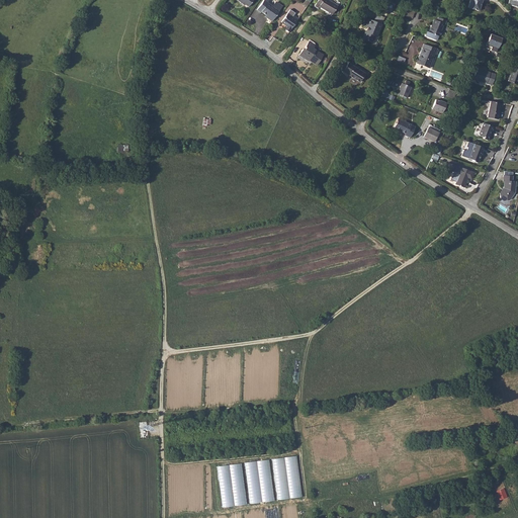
[(267,19),(271,22),(279,10),(282,7),(281,6),(277,2),(275,3),(273,7),(268,3),(269,0),(268,0),(263,0),(256,11),(260,13),(261,12),(265,15),(267,16),(267,19)]
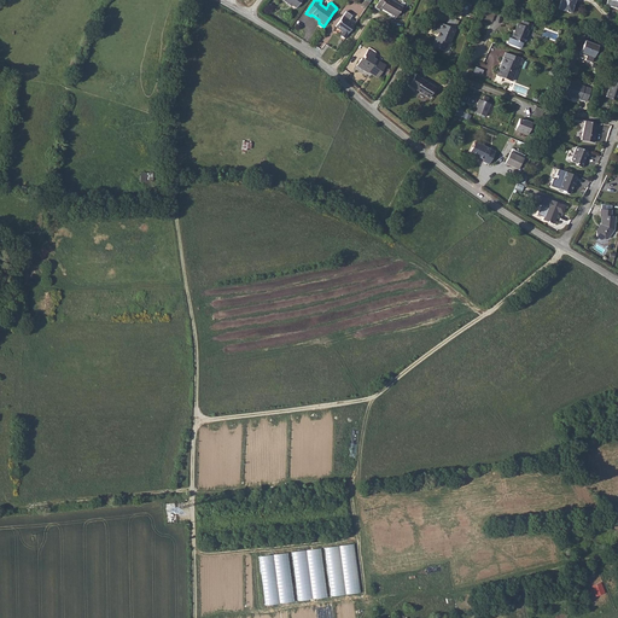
[(390,0),(379,0),(374,7),(379,10),(380,9),(396,17),(402,7),(390,0)]
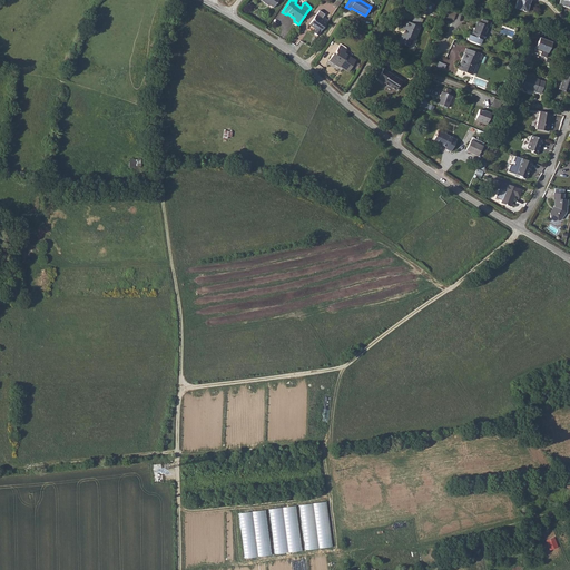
[(517,0),(514,9),(527,13),(530,0),(517,0)]
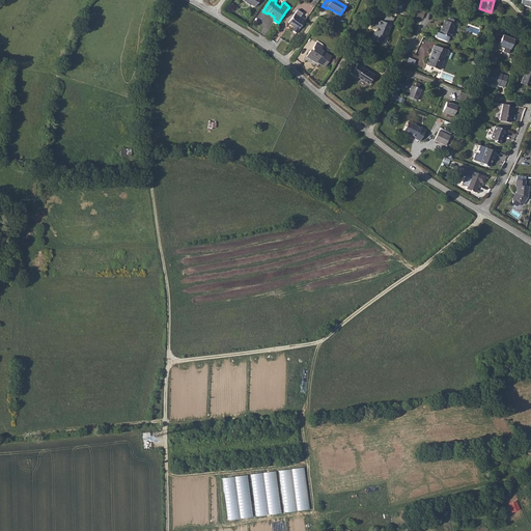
[(298,23),(302,25),(311,11),(308,9),(308,8),(307,7),(308,5),(303,2),(294,15),(300,19),(298,23)]
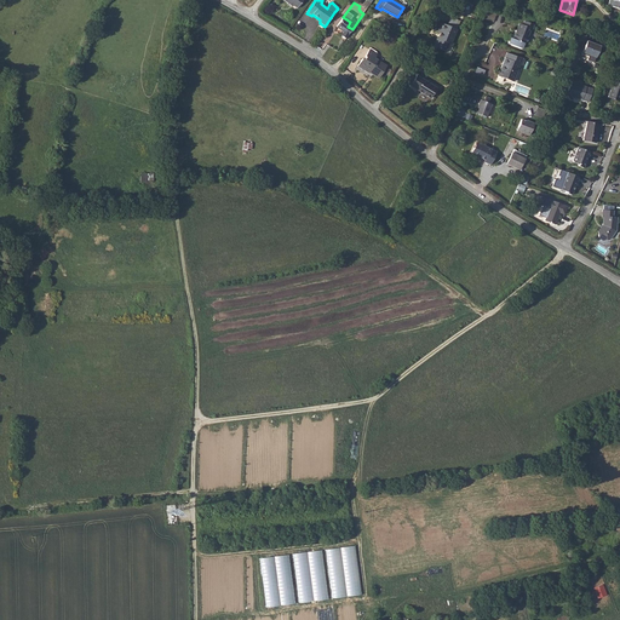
[(534,26),(524,21),(522,26),(520,24),(517,30),(516,30),(512,39),(510,38),(507,44),(521,49),(523,44),(524,44),(530,29),(532,29),(534,26)]
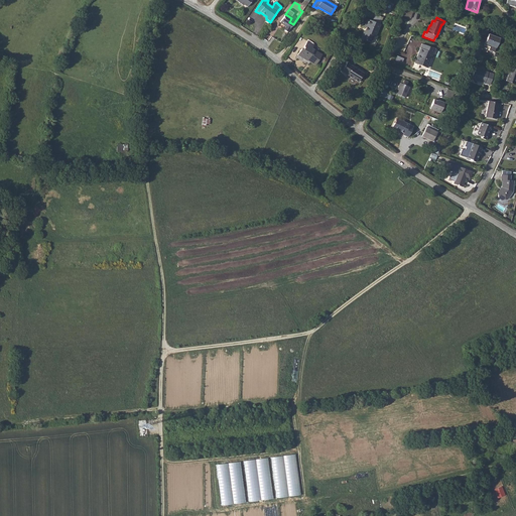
[(363,33),(360,40),(370,43),(373,37),(376,36),(380,25),(365,20),(362,27),(366,29),(364,33),(363,33)]
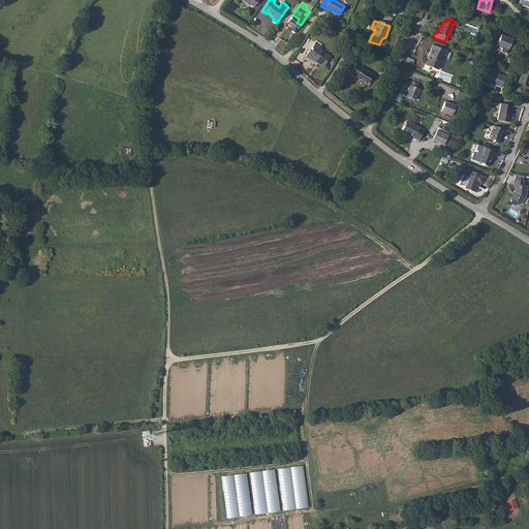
[(502,47),(501,51),(507,53),(512,38),(500,34),(497,44),(502,47)]
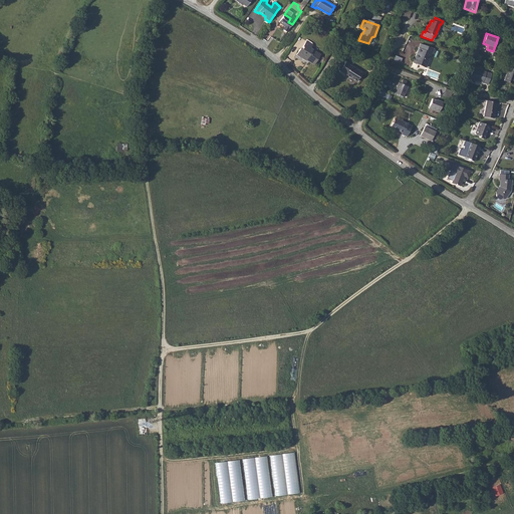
[(300,49),(296,55),(305,61),(306,60),(314,65),(320,54),(310,48),(312,45),(306,41),(302,47),(303,47),(302,50),(300,49)]
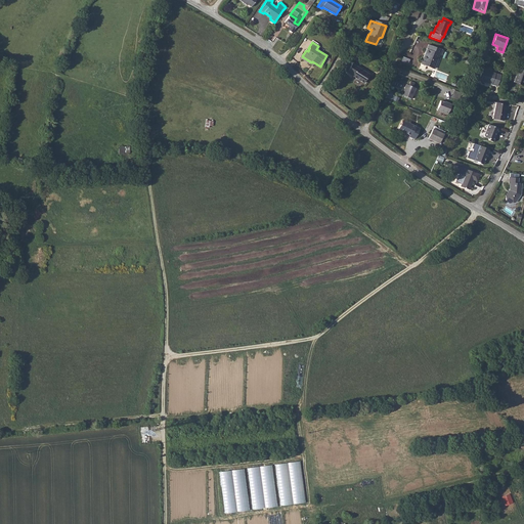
[(421,63),(434,69),(439,54),(441,55),(443,50),(428,45),(421,63)]
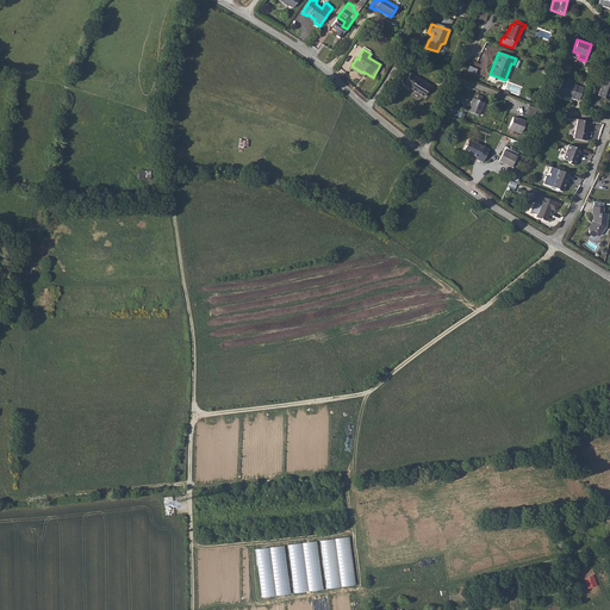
[(415,78),(409,88),(423,98),(429,87),(415,78)]
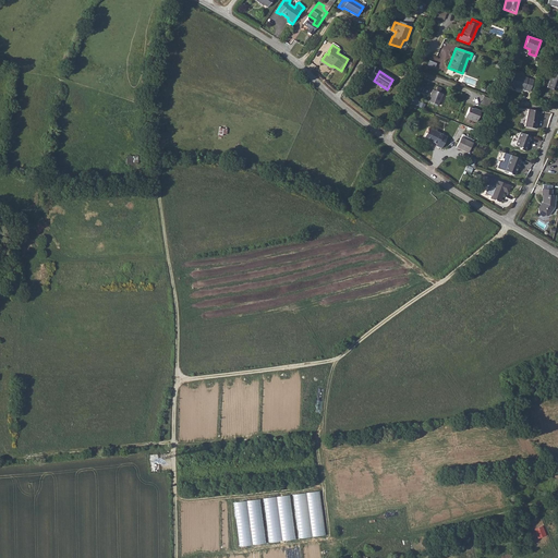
[(557,73),(553,72),(547,87),(557,91),(557,86),(557,73)]
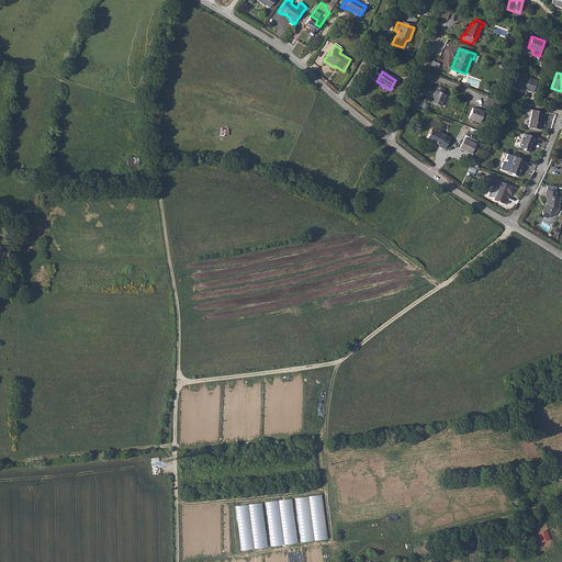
[(517,74),(513,86),(534,92),(537,80),(517,74)]
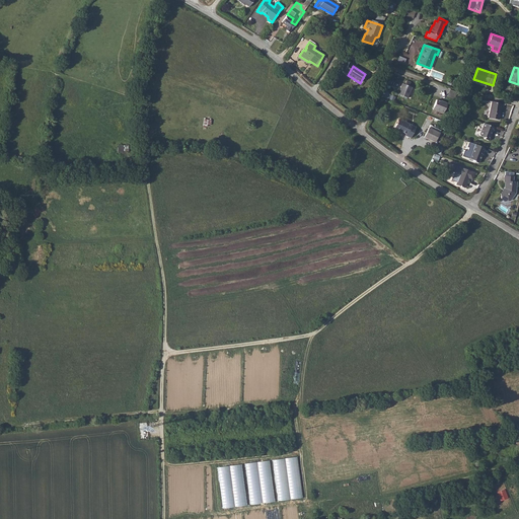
[(401,83),(397,94),(406,98),(412,87),(409,86),(411,82),(406,80),(404,84),(401,83)]
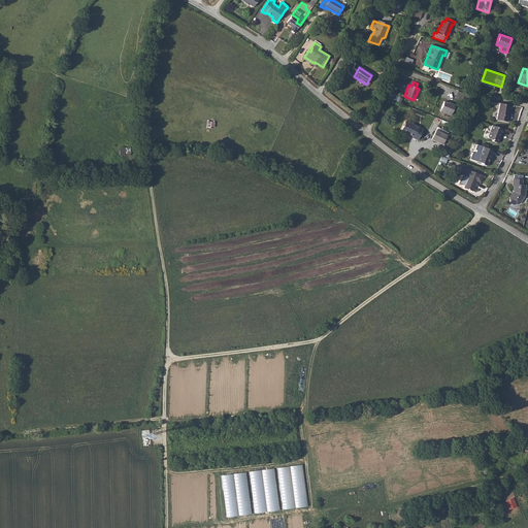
[(442,101),(438,111),(451,117),(455,105),(451,104),(451,105),(442,101)]
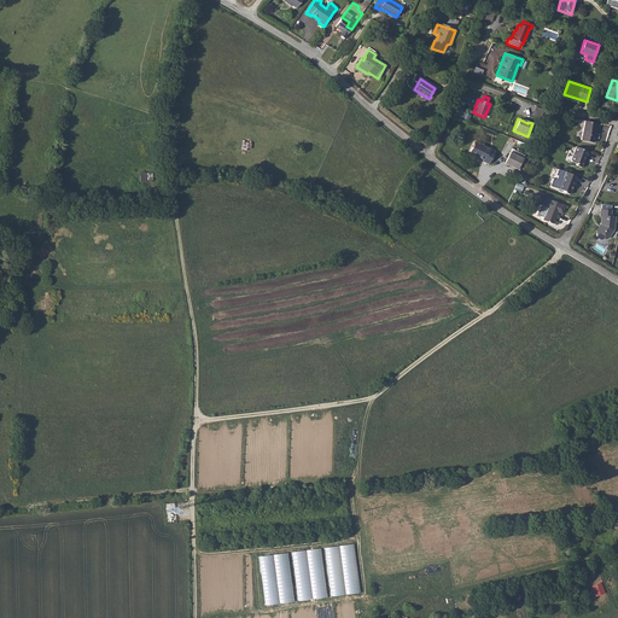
[(599,123),(586,121),(582,140),(594,143),(596,134),(595,134),(595,130),(598,132),(599,123)]
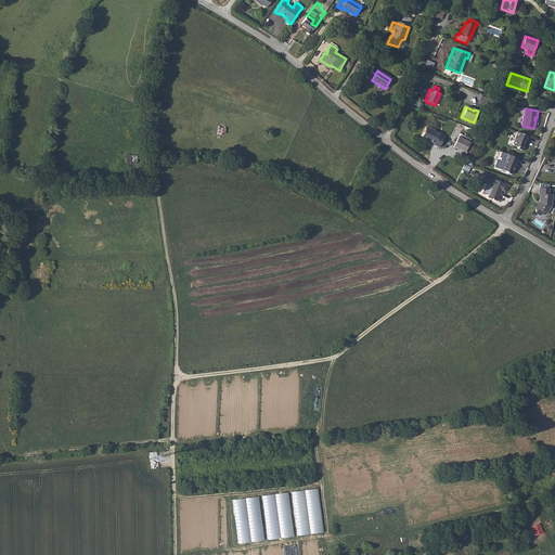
[(426,127),(421,138),(434,144),(433,145),(439,149),(444,137),(440,134),(426,127)]
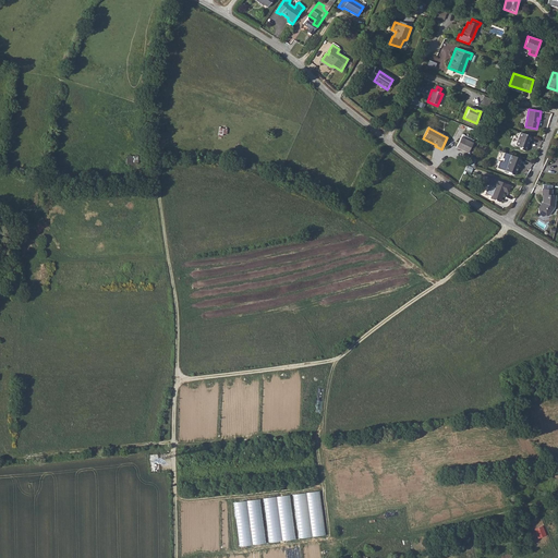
[(524,152),(529,142),(530,142),(531,137),(520,133),(516,144),(517,146),(520,147),(520,149),(524,152)]
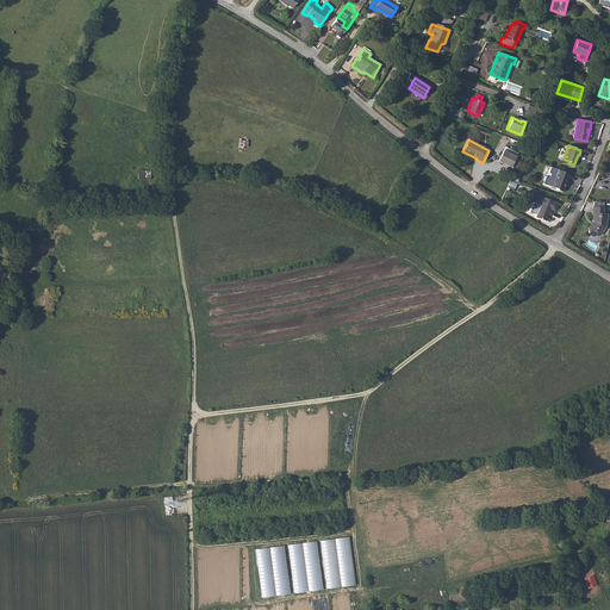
[(504,150),(498,161),(511,168),(516,156),(504,150)]
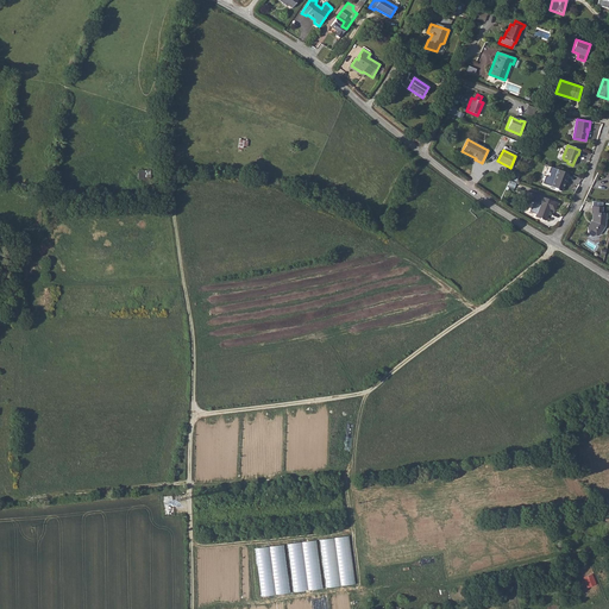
[(544,182),(552,186),(558,169),(551,165),(548,171),(551,173),(550,176),(546,175),(544,182)]
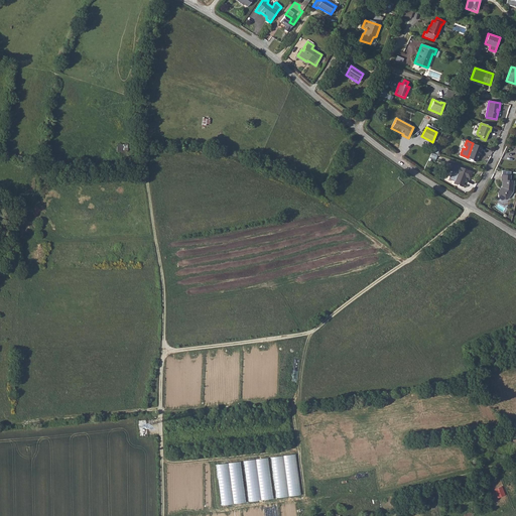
[(473,143),(468,157),(473,159),(474,161),(477,162),(480,155),(481,155),(484,147),(473,143)]
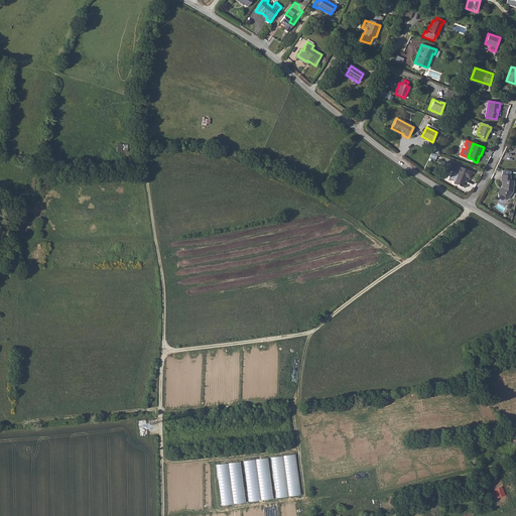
[(473,171),(450,162),(447,169),(452,170),(448,178),(454,180),(453,183),(462,186),(466,177),(470,178),(473,171)]
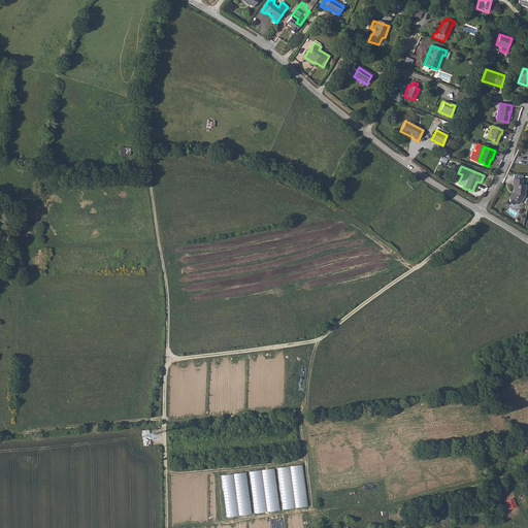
[(508,196),(506,199),(509,201),(514,204),(519,203),(523,197),(524,186),(520,186),(520,180),(512,179),(510,187),(513,187),(513,191),(508,196)]
